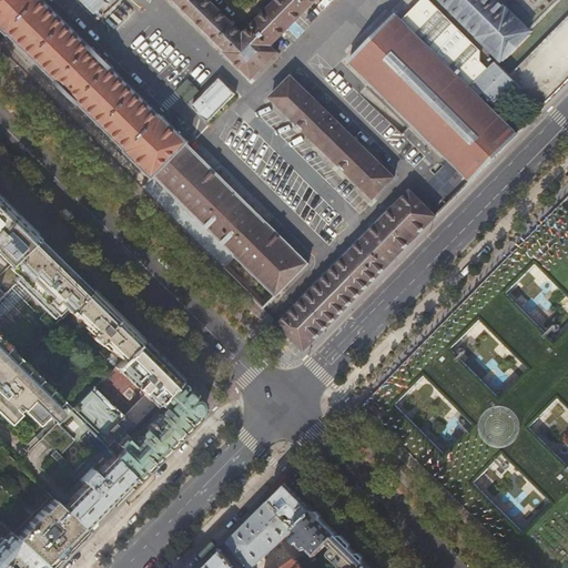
[(231,276),(263,308),(275,297),(307,264),(188,144),(189,142),(162,115),(160,118),(112,70),(114,69),(92,47),(91,48),(43,0),(0,0),(0,26),(9,36),(10,34),(58,81),(58,82),(80,103),(128,150),(127,151),(153,176),(141,188),(152,199),(194,240),(231,276)]
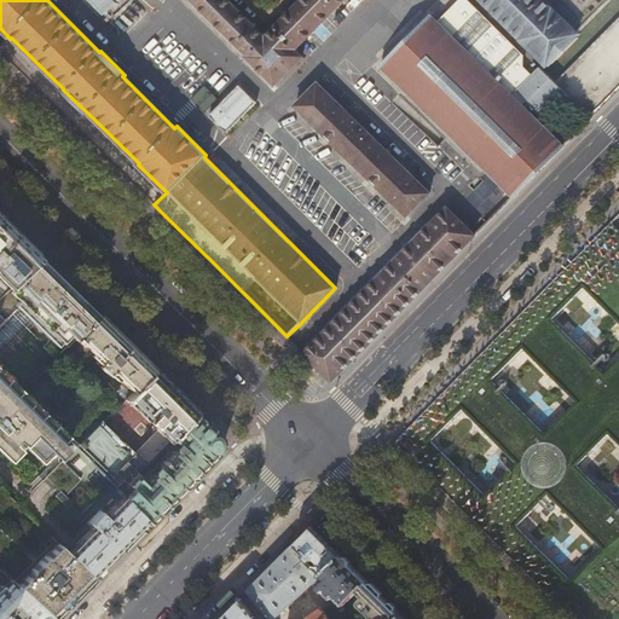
[(296,50),(343,0),(189,0),(247,56),(246,57),(275,86),(304,57),(296,50)]
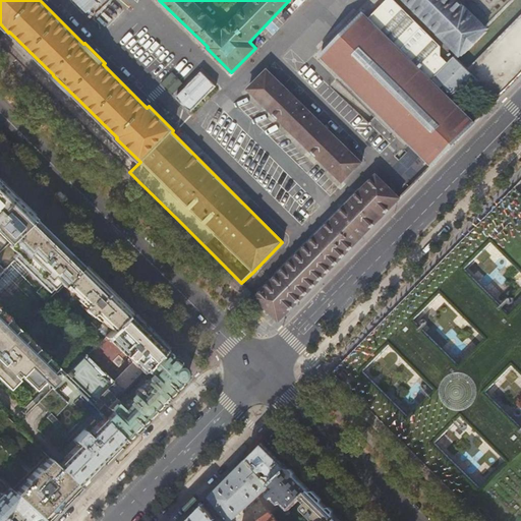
[(440,57),(440,47),(393,0),(387,0),(386,2),(368,19),(362,13),(321,56),(432,166),(433,165),(474,123),(439,89),(442,84),(452,95),(471,74),(467,71),(453,57),(447,64),(440,57)]
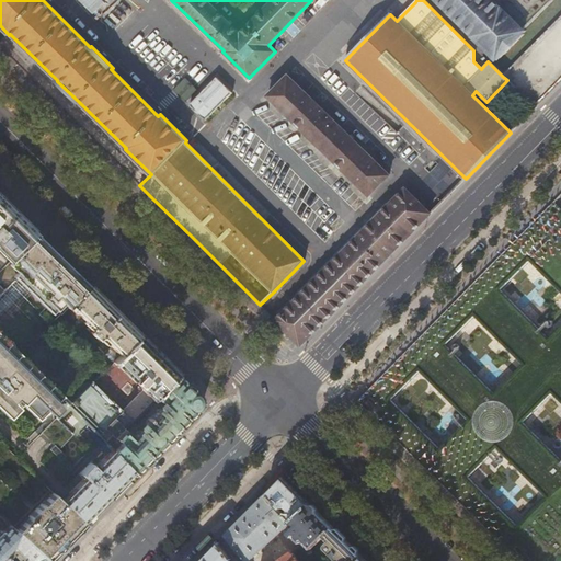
[(434,0),(495,60),(497,57),(499,58),(522,34),(521,33),(524,31),(522,30),(501,8),(500,9),(491,0),(434,0)]
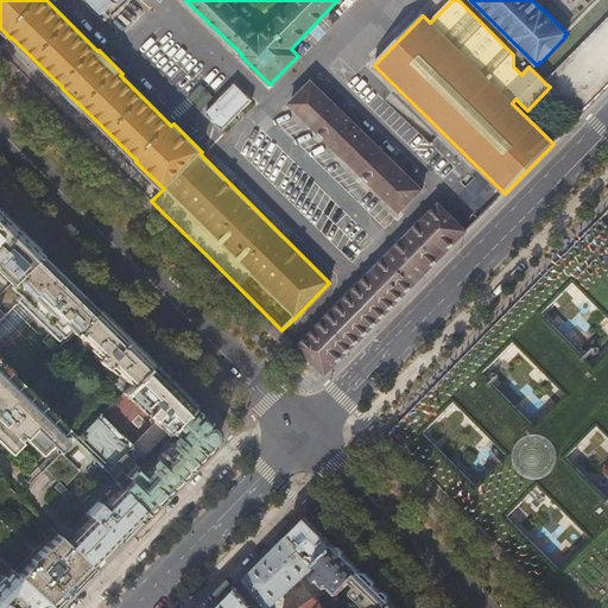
[(291,105),(400,211),(423,189),(312,82),(291,105)]
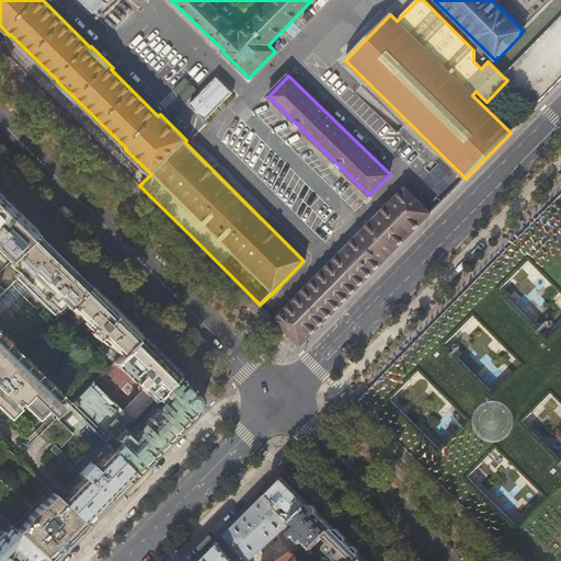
[(190,105),(205,121),(232,92),(217,77),(190,105)]
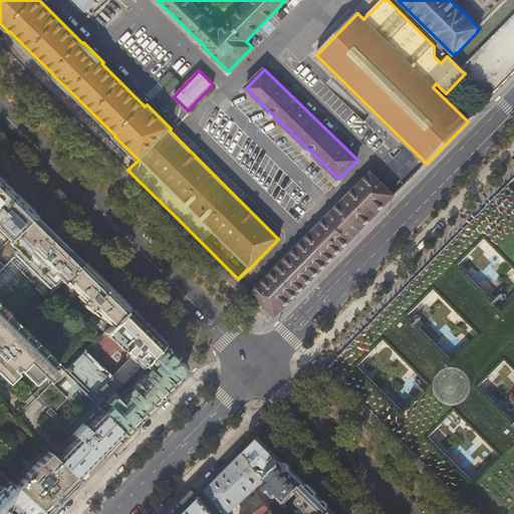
[(252,293),(276,316),(395,196),(371,173),(252,293)]
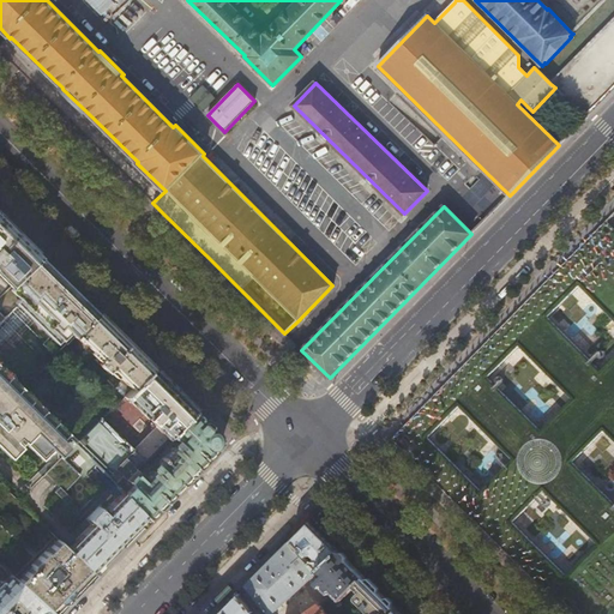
[(0,295),(40,258),(32,250),(0,217),(0,295)]
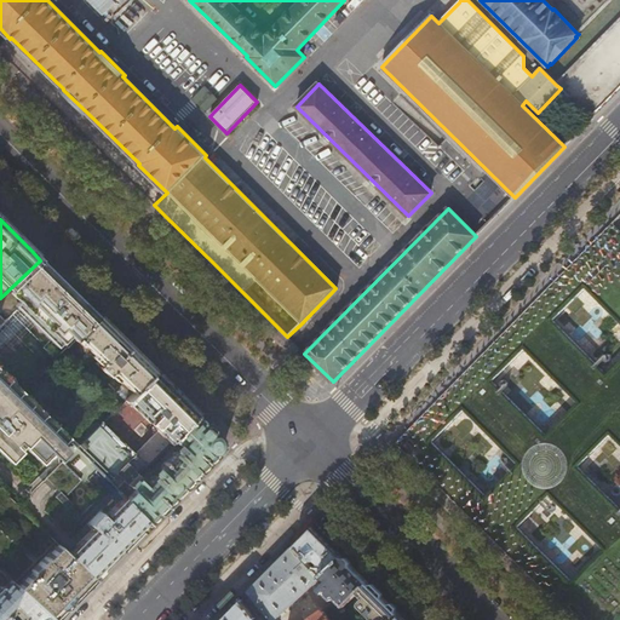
[(78,337),(98,316),(59,277),(40,260),(0,298),(0,309),(9,317),(19,308),(59,346),(63,343),(68,346),(75,339),(78,337)]
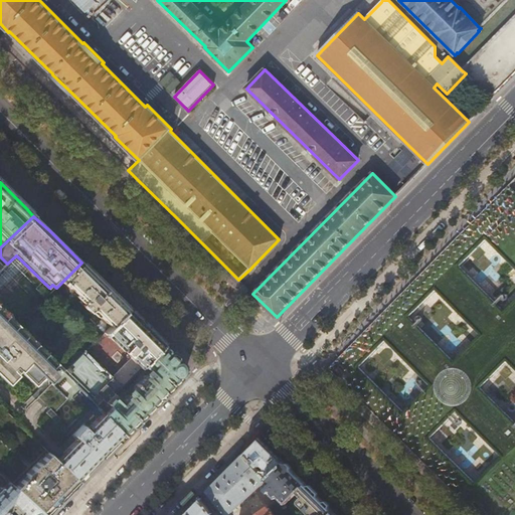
[(487,243),(464,267),(481,284),(492,273),(490,270),(502,258),(487,243)]
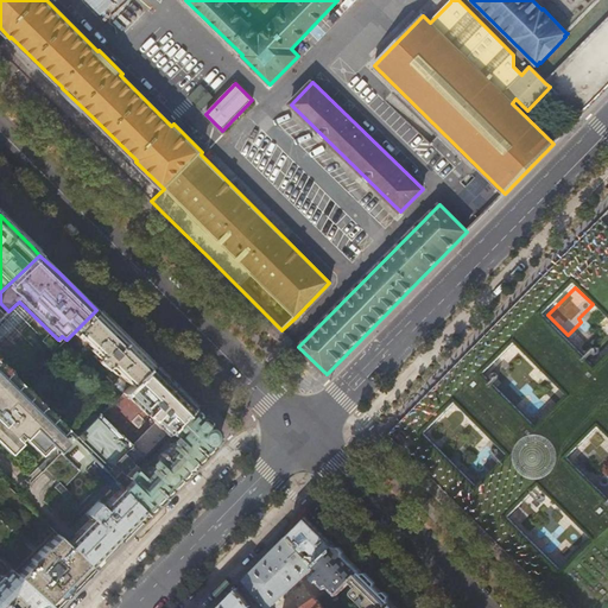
[(132,385),(152,366),(125,339),(96,310),(76,330),(74,333),(77,337),(80,335),(96,352),(94,355),(105,366),(108,362),(132,385)]
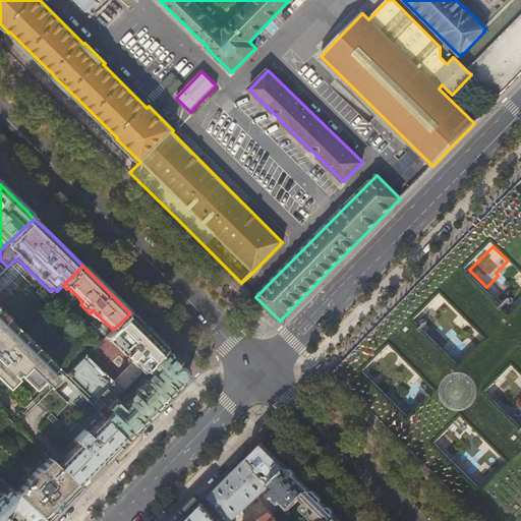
[(0,381),(7,389),(17,379),(15,377),(18,373),(35,390),(45,380),(48,383),(51,383),(54,381),(54,378),(51,373),(57,367),(12,324),(9,317),(2,315),(2,314),(2,313),(0,310),(0,381)]
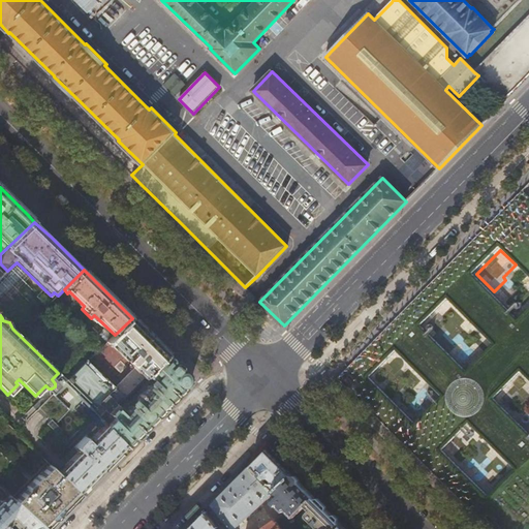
[(147,374),(168,353),(162,347),(132,318),(115,335),(109,340),(135,367),(116,386),(125,396),(147,374)]
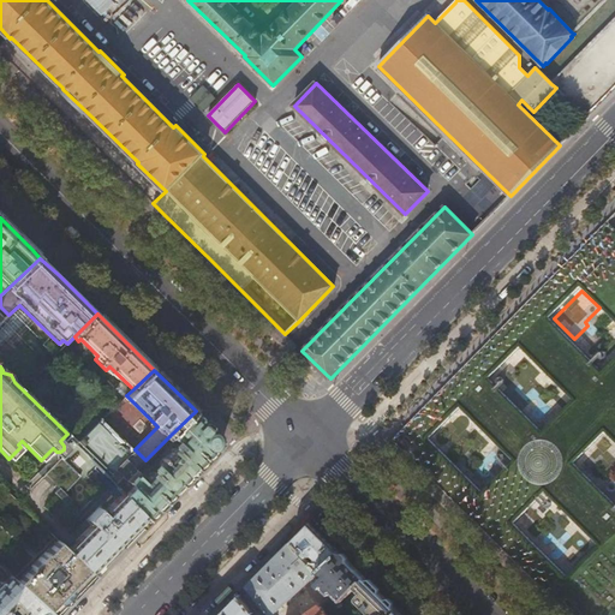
[(208,423),(196,411),(171,435),(178,442),(178,445),(165,458),(163,458),(161,459),(162,460),(159,464),(159,466),(147,479),(137,470),(127,479),(133,484),(125,493),(145,514),(149,518),(168,499),(206,461),(219,447),(221,441),(220,435),(208,423)]
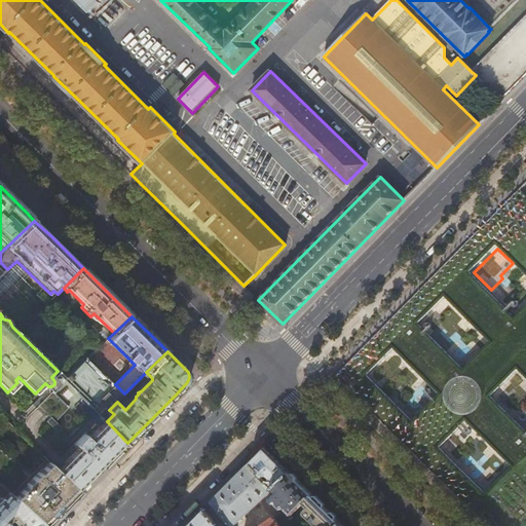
[(525,375),(519,369),(494,396),(515,415),(521,409),(525,413),(525,402),(525,400),(525,375)]
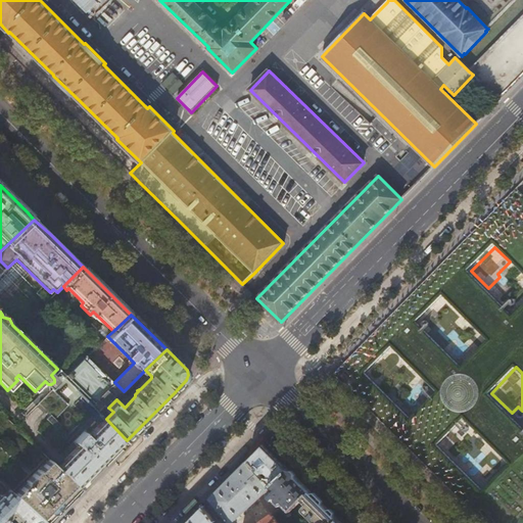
[(86,433),(84,431),(74,441),(76,443),(77,442),(79,444),(58,467),(78,485),(84,479),(85,479),(87,479),(88,480),(116,452),(119,448),(116,444),(124,437),(106,419),(105,418),(88,436),(87,436),(85,434),(86,433)]
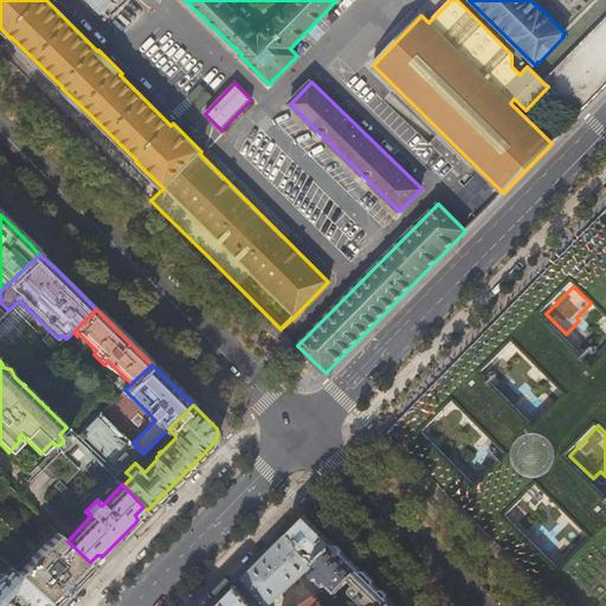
[(318,560),(334,545),(322,533),(305,516),(296,524),(288,534),(298,545),(303,541),(304,542),(303,545),(304,547),(308,548),(309,547),(311,549),(307,554),(315,562),(318,560)]
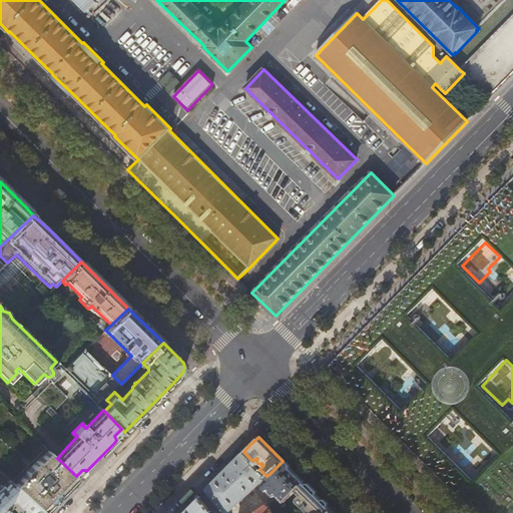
[(51,454),(48,450),(38,461),(37,460),(26,472),(25,474),(14,485),(44,512),(45,512),(78,479),(76,476),(57,458),(53,454),(51,454)]
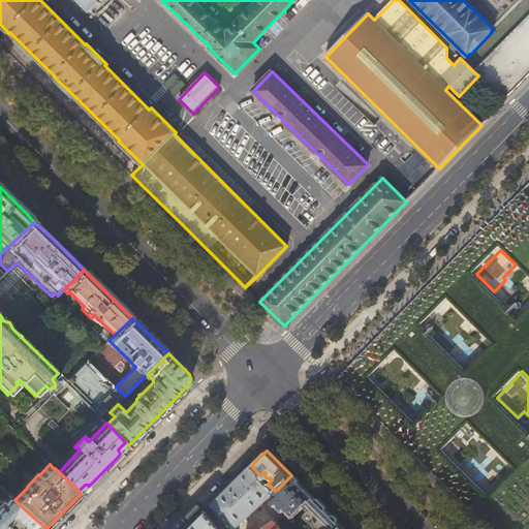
[(275,492),(275,491),(268,484),(260,475),(251,466),(244,473),(219,498),(213,504),(214,505),(225,521),(234,528),(235,528),(274,494),(275,492)]
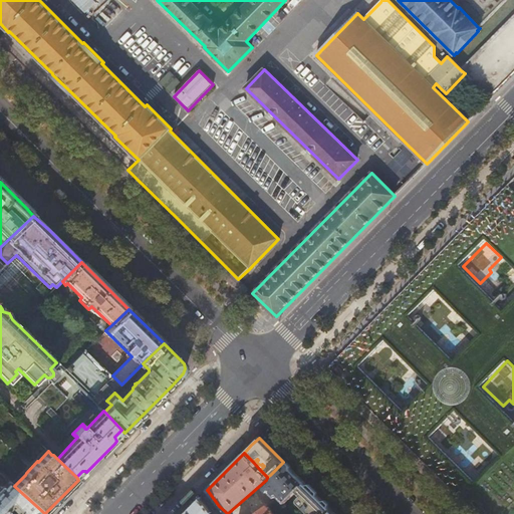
[(292,471),(283,462),(270,475),(267,477),(267,478),(266,480),(269,484),(267,487),(276,496),(278,495),(285,502),(297,490),(304,483),(292,471)]
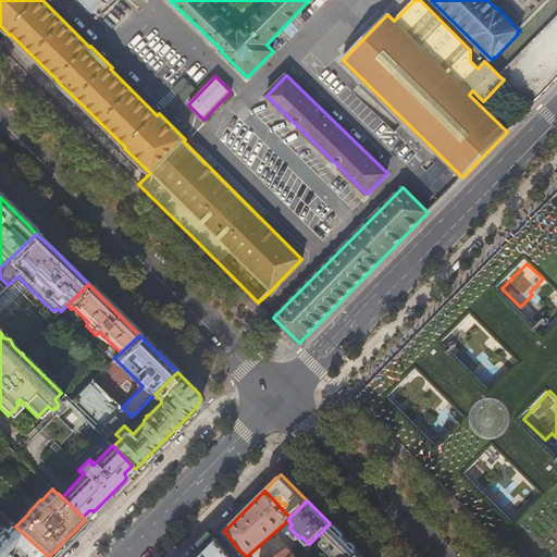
[(8,520),(2,527),(0,525),(0,556),(48,556),(15,527),(8,520)]
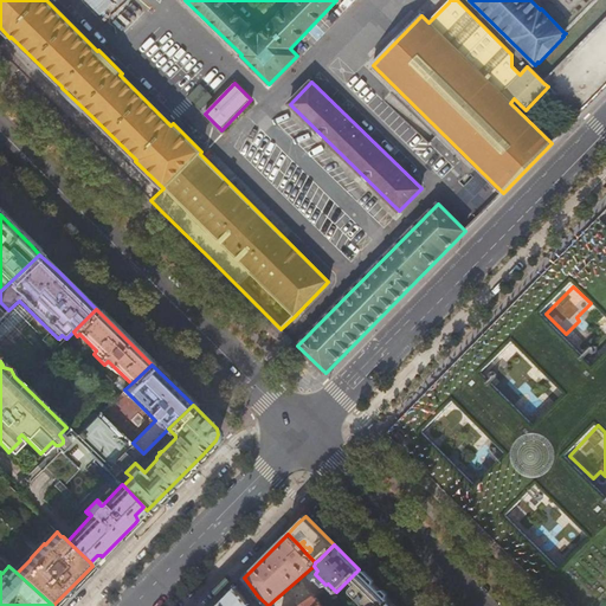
[(367,605),(379,605),(391,600),(375,586),(359,569),(350,578),(356,584),(354,587),(354,594),(367,605)]
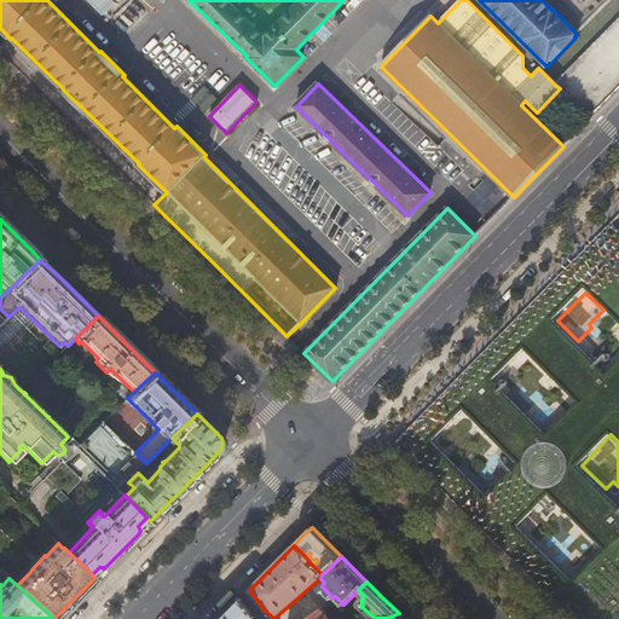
[(241,600),(237,597),(219,615),(221,618),(241,600)]
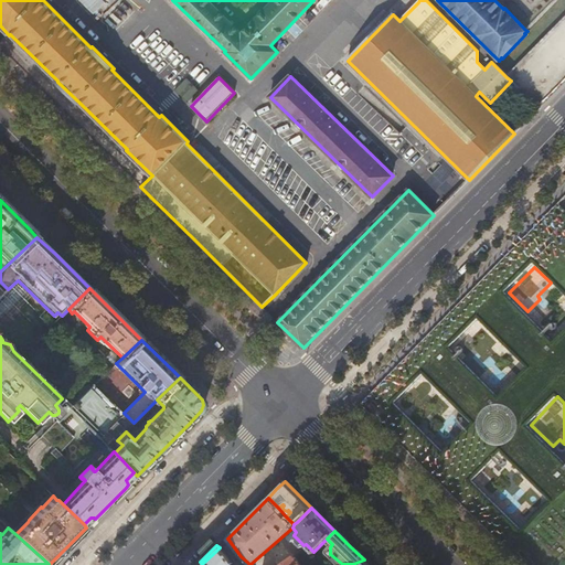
[(235,564),(231,557),(221,546),(220,547),(202,564),(201,564),(235,564)]
